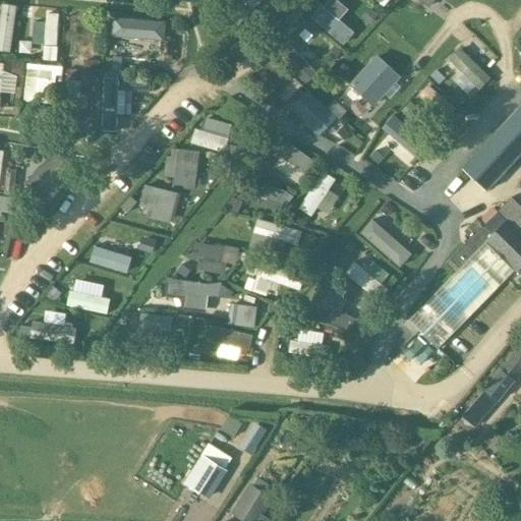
[(242,0),(227,18),(238,27),(262,0),(242,0)]
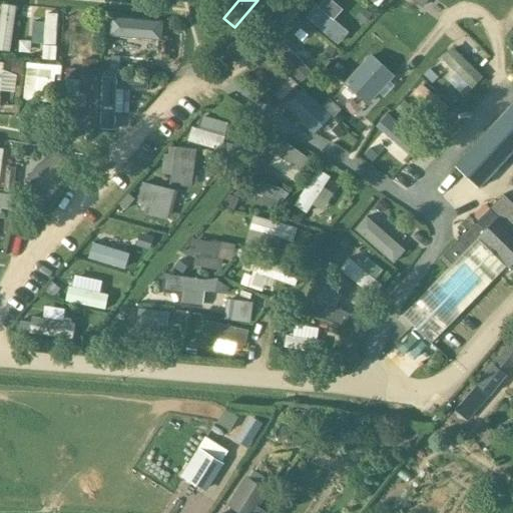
[(319,7),(309,18),(340,45),(349,34),(319,7)]
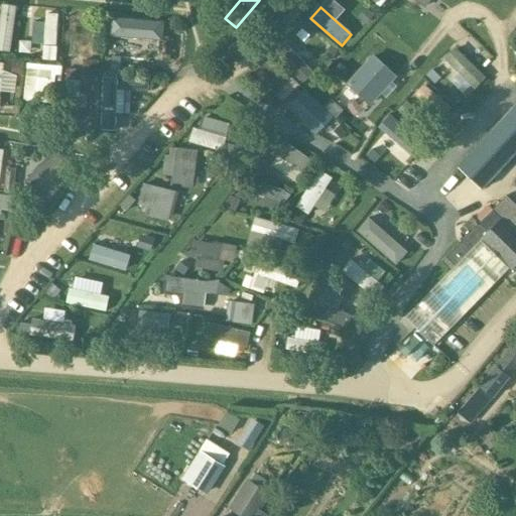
[(1,8),(0,15),(0,47),(11,49),(15,10),(1,8)]
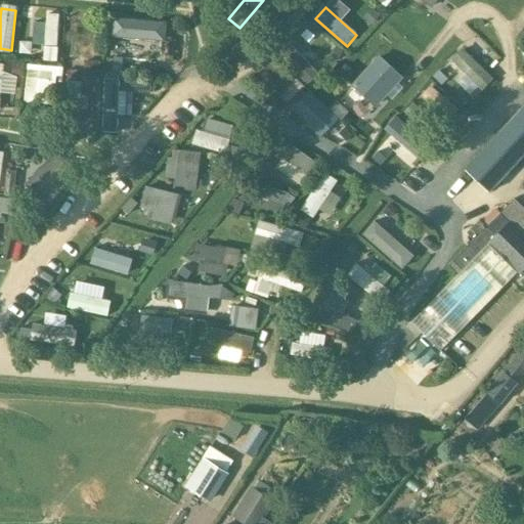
[(350,9),(343,19),(357,30),(364,20),(350,9)]
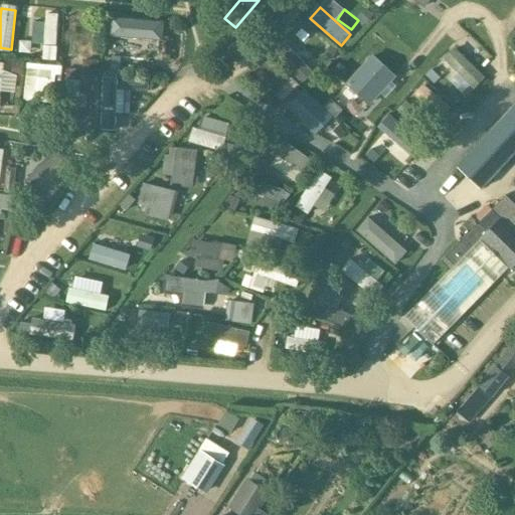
[(45,14),(43,53),(58,54),(60,14),(45,14)]
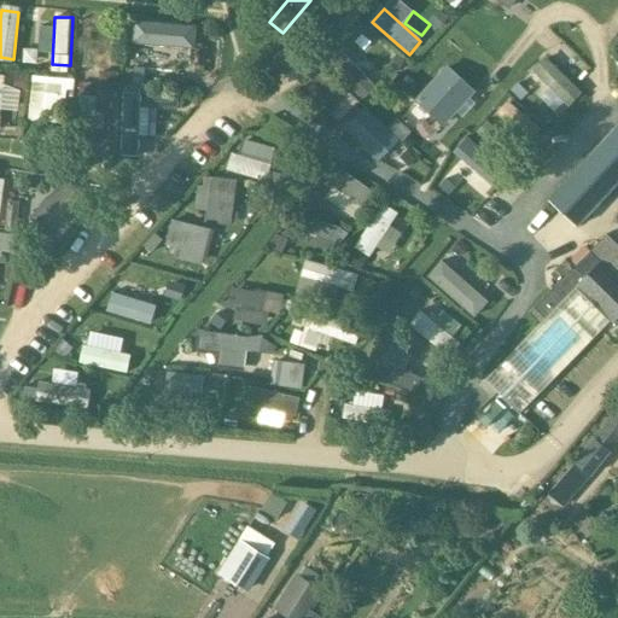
[(194,25),(134,22),(132,44),(193,48),(194,25)]
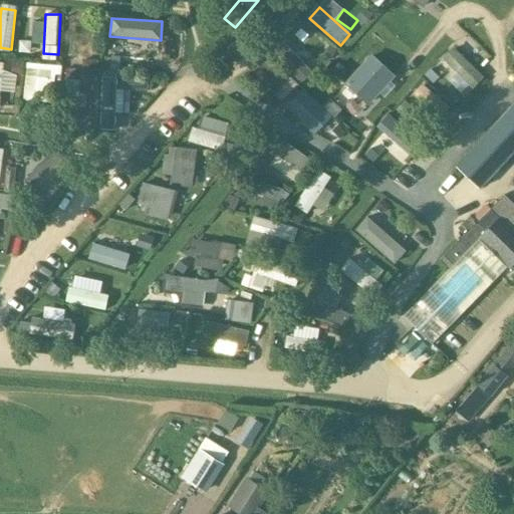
[(284,45),(275,55),(304,83),(314,73),(284,45)]
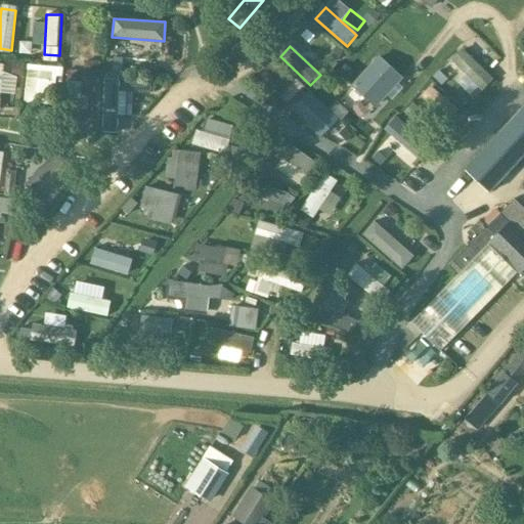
[(464,49),(453,60),(484,89),(493,79),(464,49)]
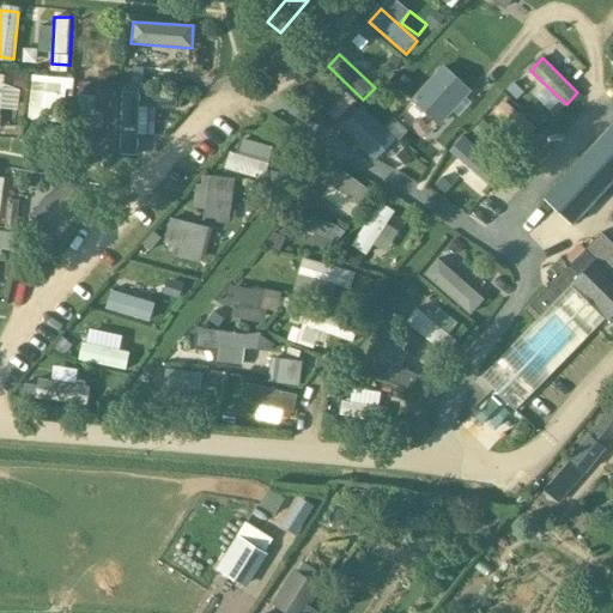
[(444,66),(412,99),(438,123),(469,90),(444,66)]
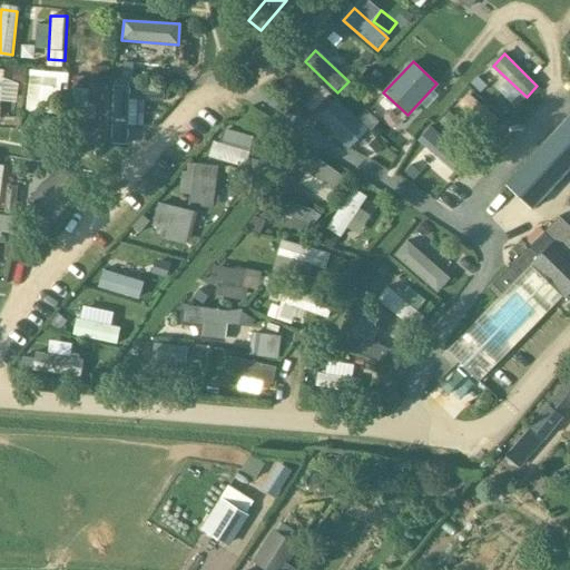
[(30,72),(28,116),(43,117),(46,74),(30,72)]
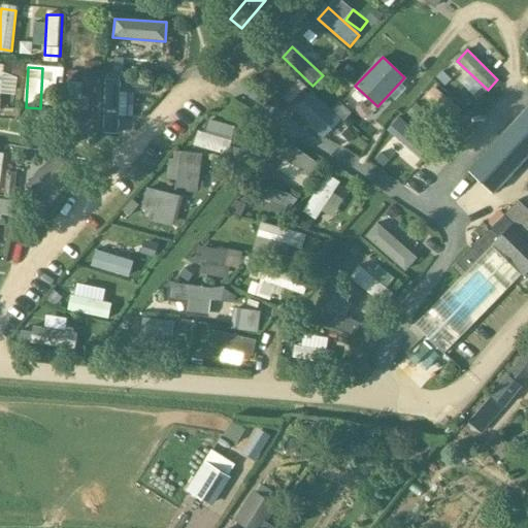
[(298,79),(281,97),(289,104),(306,87),(298,79)]
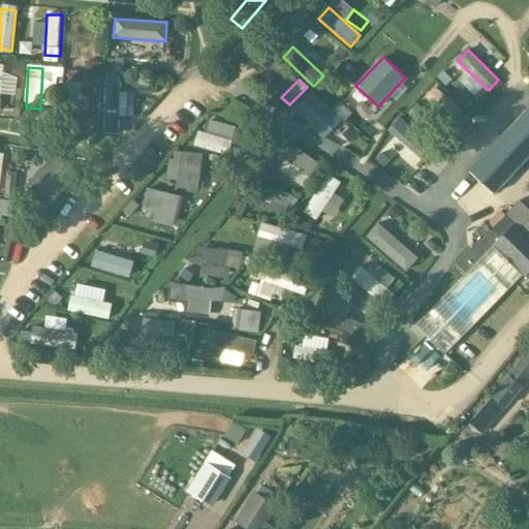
[(67,83),(65,124),(81,124),(83,84),(67,83)]
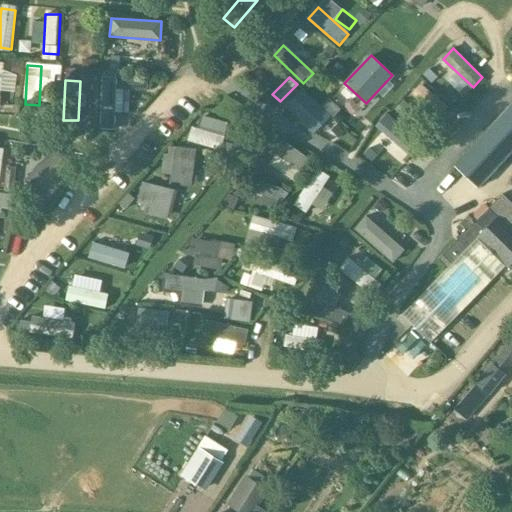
[(423,81),(413,91),(443,120),(452,109),(423,81)]
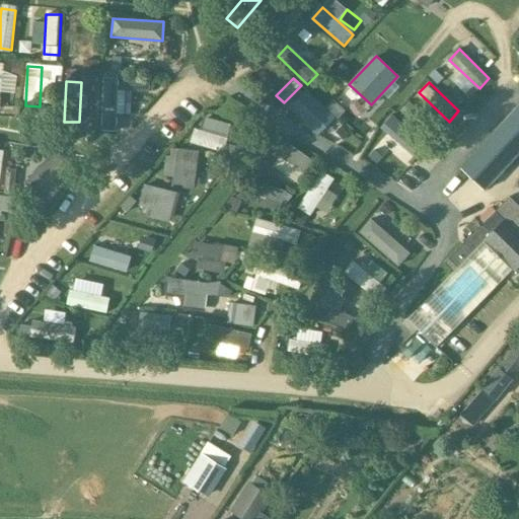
[(102,125),(117,125),(119,84),(104,83),(102,125)]
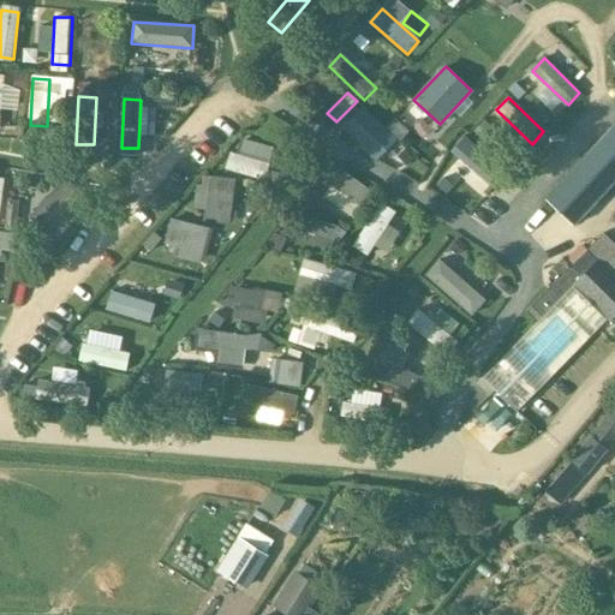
[(388,130),(364,107),(342,129),(366,153),(388,130)]
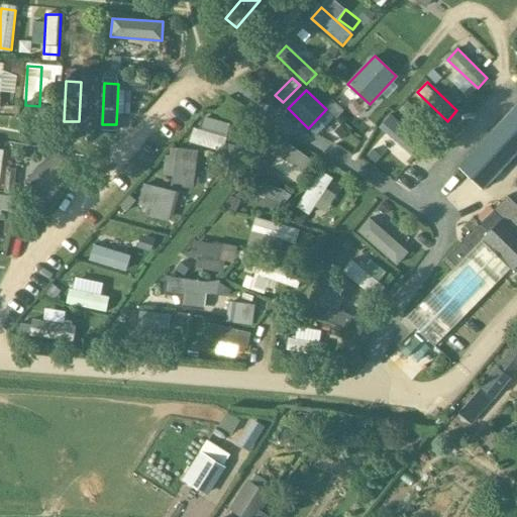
[(484,189),(516,152),(516,103),(458,166),(484,189)]
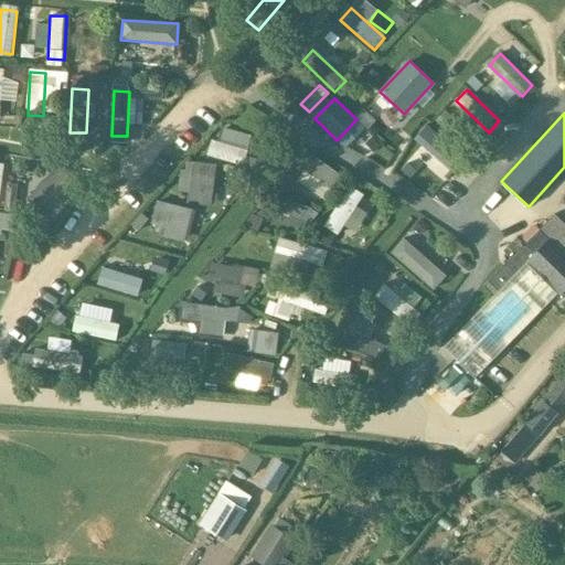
[(430,127),(419,139),(451,170),(462,159),(430,127)]
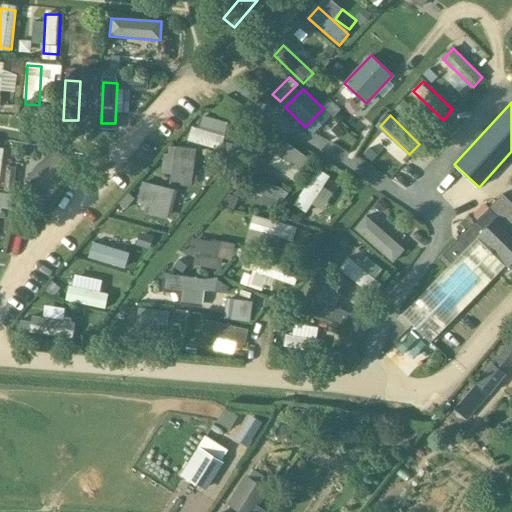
[(191,126),(187,139),(226,150),(230,137),(191,126)]
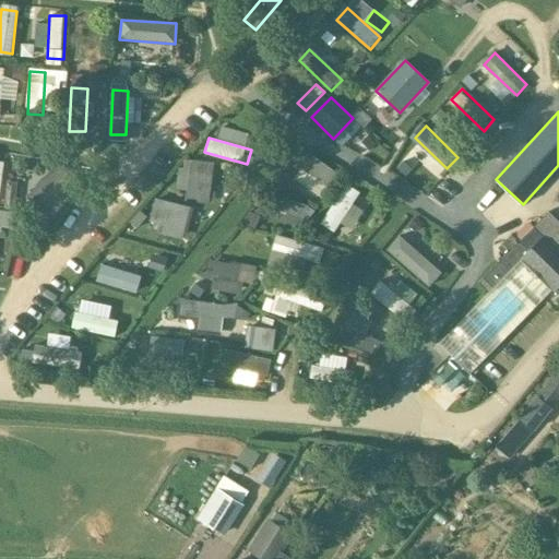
[(329,187),(339,174),(311,155),(302,168),(329,187)]
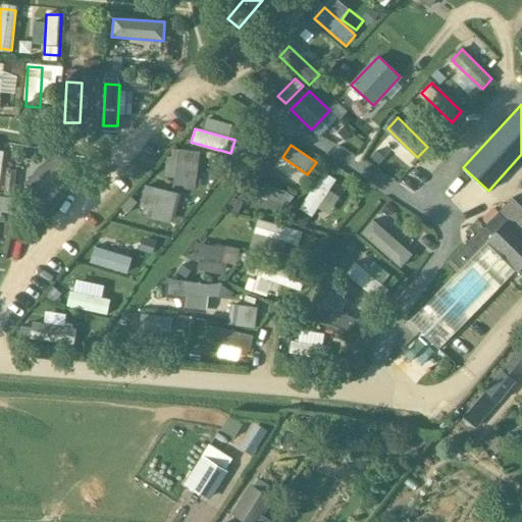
[(168,157),(166,171),(208,177),(210,163),(168,157)]
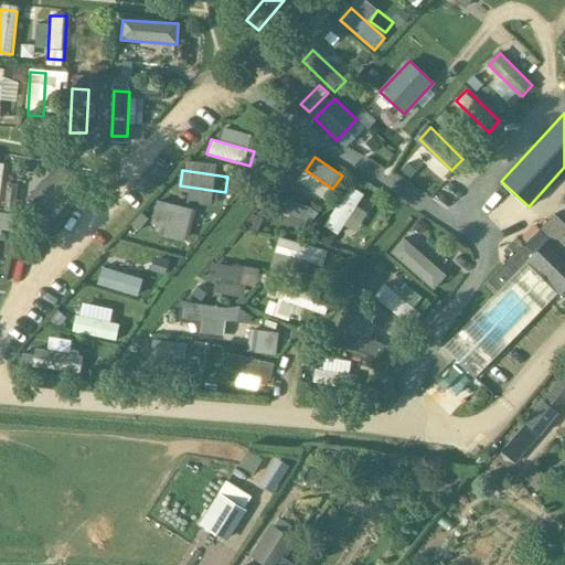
[(66,171),(36,214),(50,224),(80,180),(66,171)]
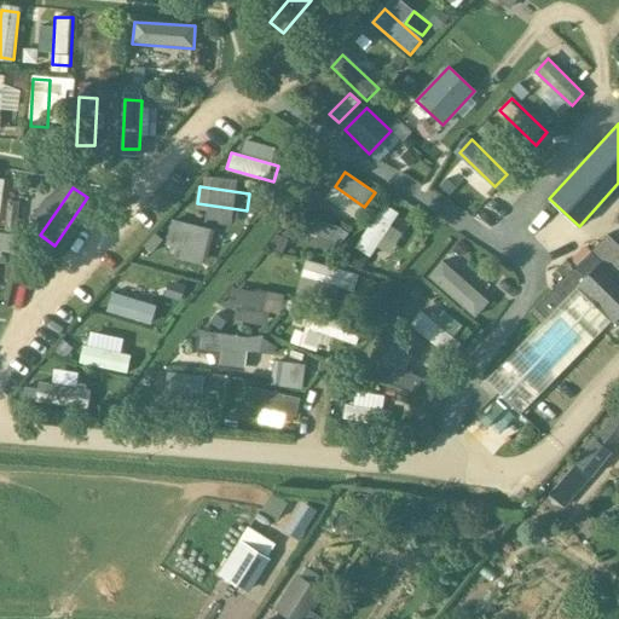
[(359,249),(375,258),(399,214),(383,207),(359,249)]
